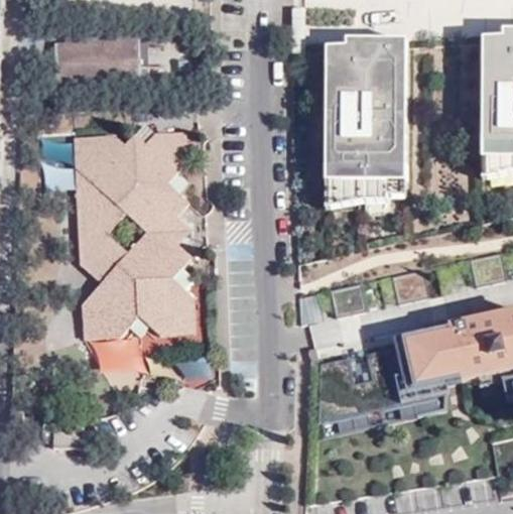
[(290,8),(290,52),(302,52),(302,8),(290,8)]
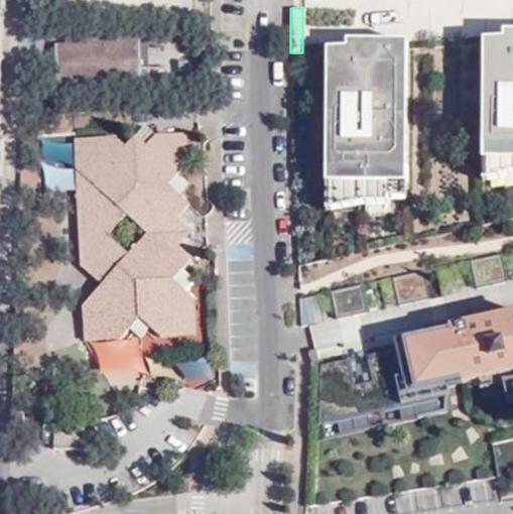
[(481,39),(480,166),(512,166),(512,29),(500,29),(500,38),(481,39)]
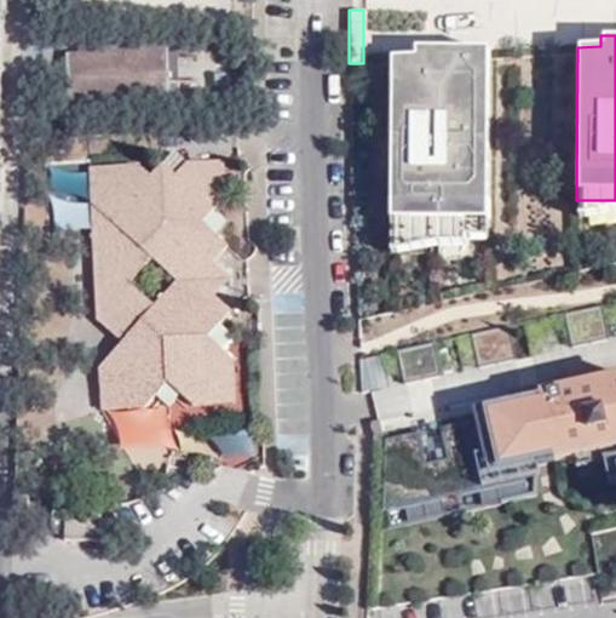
[(165,73),(177,74),(174,41),(75,44),(75,50),(126,49),(126,57),(163,55),(165,73)]
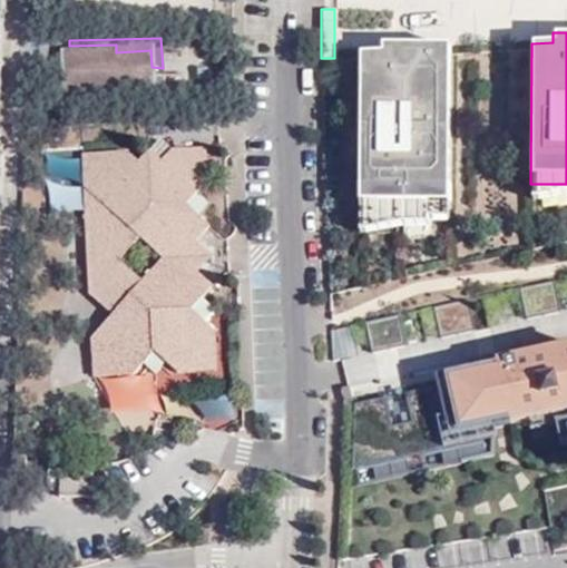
[(116,45),(69,46),(59,47),(59,64),(125,67),(152,67),(150,50),(116,52),(116,45)]
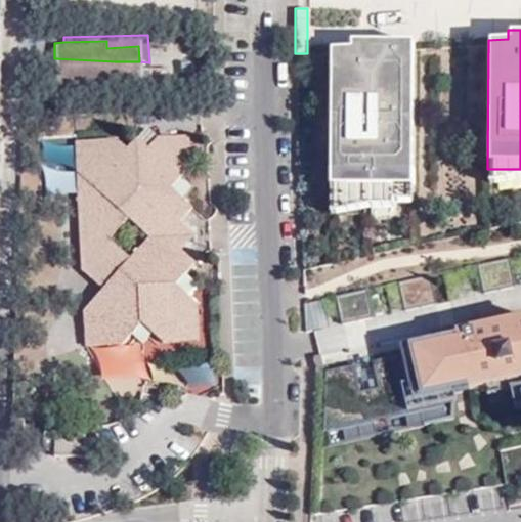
[(330,50),(329,200),(409,200),(410,41),(350,41),(349,49),(330,50)]
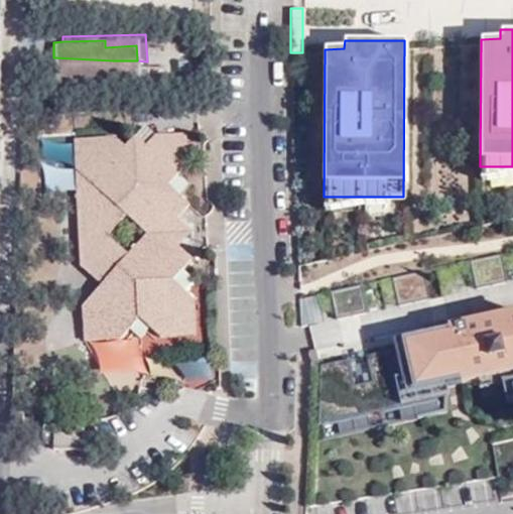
[(147,80),(147,66),(138,66),(137,60),(113,60),(53,57),(54,83),(147,80)]
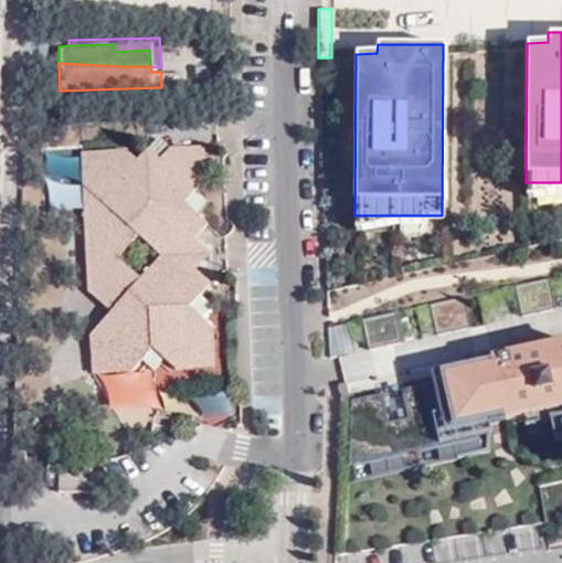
[(71,146),(41,148),(43,178),(74,176),(71,146)]
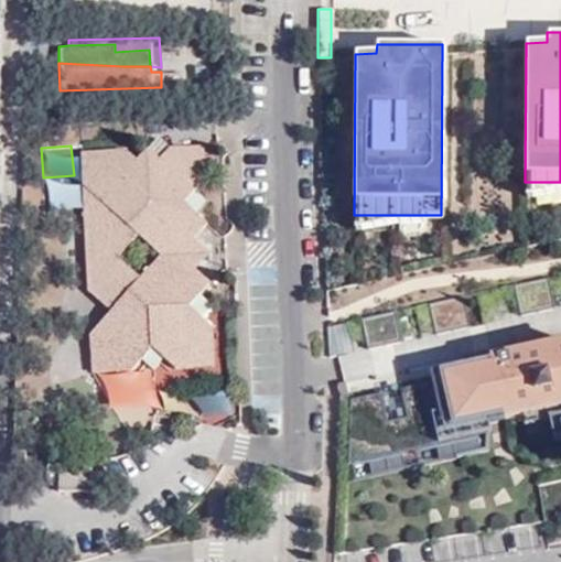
[(182,201),(192,190),(203,179),(202,147),(168,147),(158,159),(147,148),(137,160),(125,149),(81,150),(82,185),(93,196),(83,206),(85,259),(116,257),(137,235),(159,256),(138,279),(109,309),(88,332),(88,348),(115,373),(128,370),(139,359),(151,347),(161,357),(173,368),(189,368),(211,343),(211,330),(198,316),(186,305),(197,295),(207,284),(192,270),(192,238),(205,222),(194,212),(182,201)]
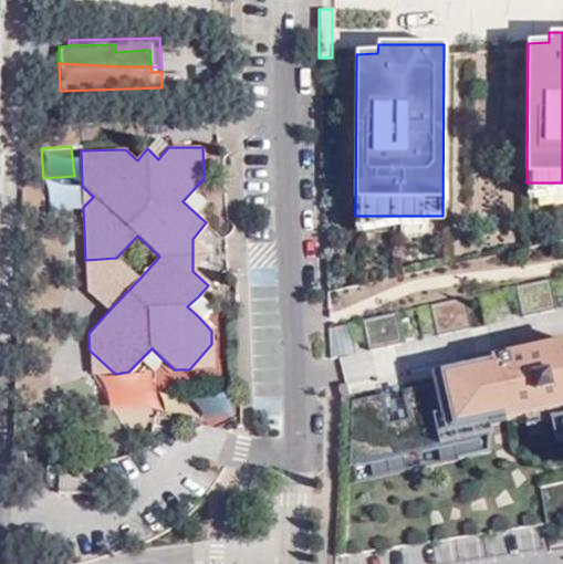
[(562,183),(527,183),(528,197),(562,190),(562,183)]
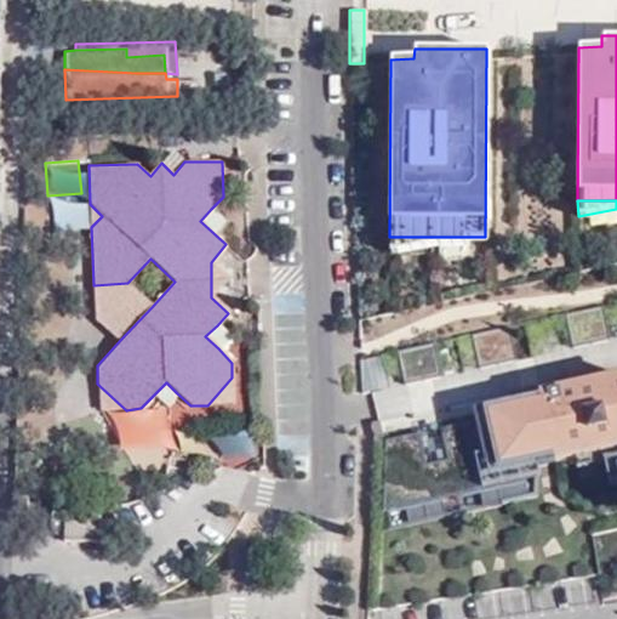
[(223,223),(211,209),(200,221),(213,233),(223,223)]
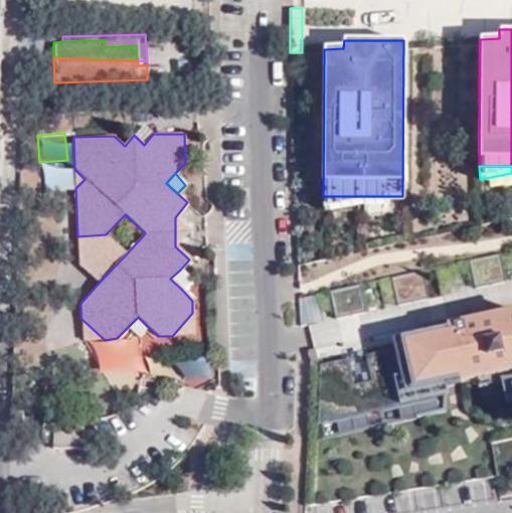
[(402,196),(323,196),(323,209),(363,202),(402,202),(402,196)]
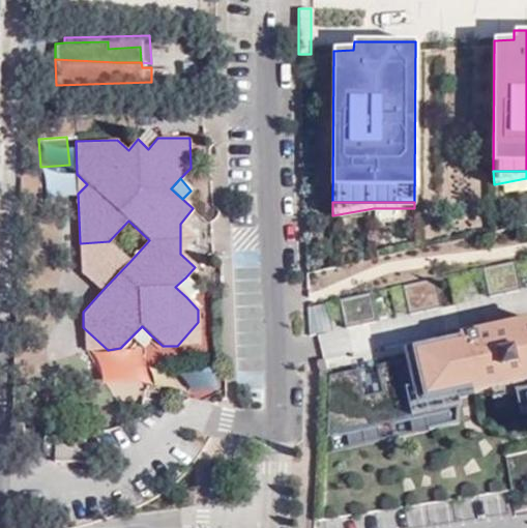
[(195,237),(180,224),(180,254),(195,237)]
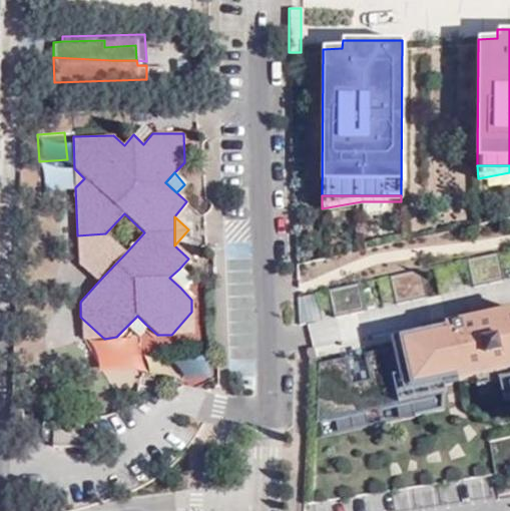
[(105,233),(77,235),(78,262),(99,281),(125,253),(105,233)]
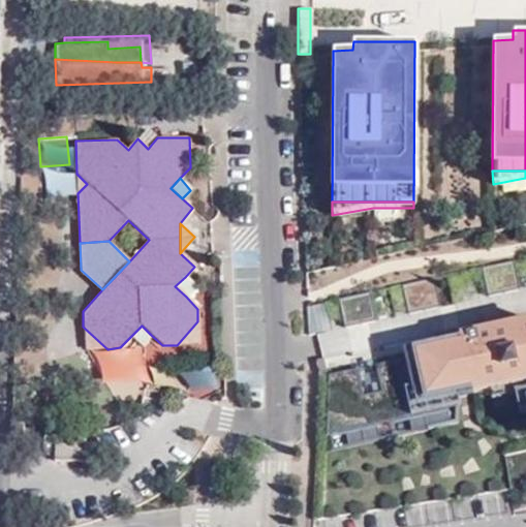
[(481,265),(488,292),(520,285),(514,257),(481,265)]
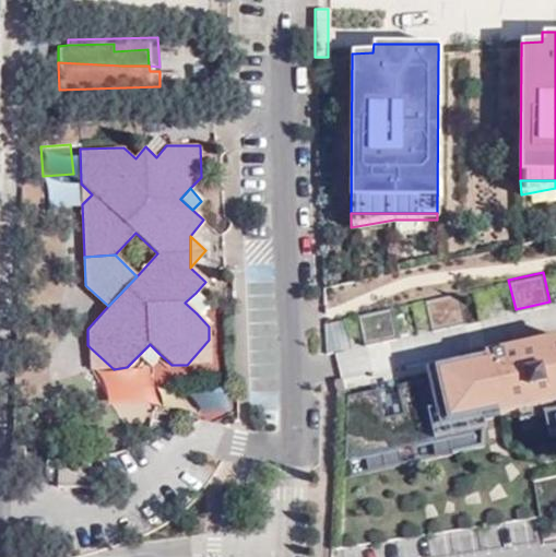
[(425,299),(432,329),(465,321),(459,292),(425,299)]
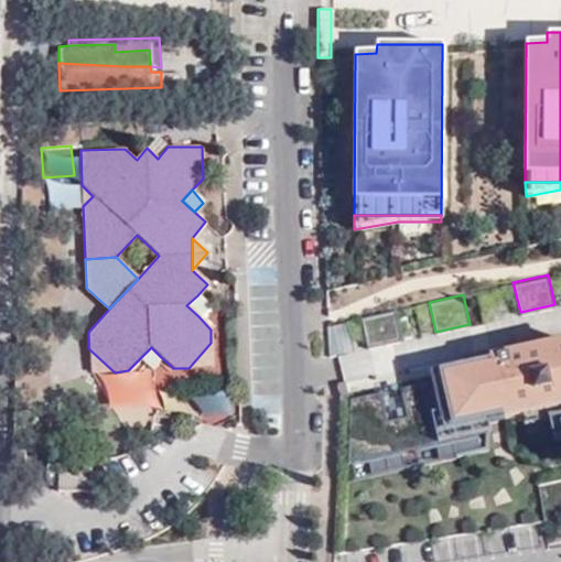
[(207,306),(197,295),(186,305),(198,316),(207,306)]
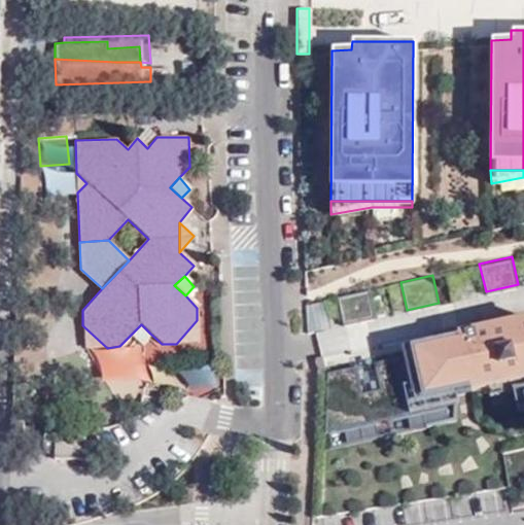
[(337,296),(344,324),(376,317),(369,288),(337,296)]
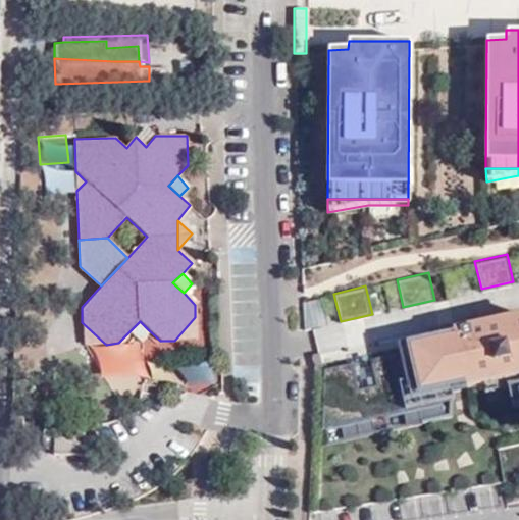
[(518,316),(455,331),(457,339),(408,349),(418,392),(440,386),(466,380),(468,385),(484,381),(508,376),(518,373),(518,316)]
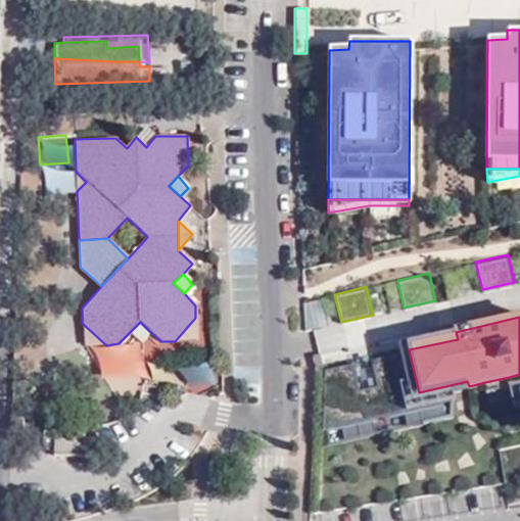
[(196,341),(195,318),(175,341),(196,341)]
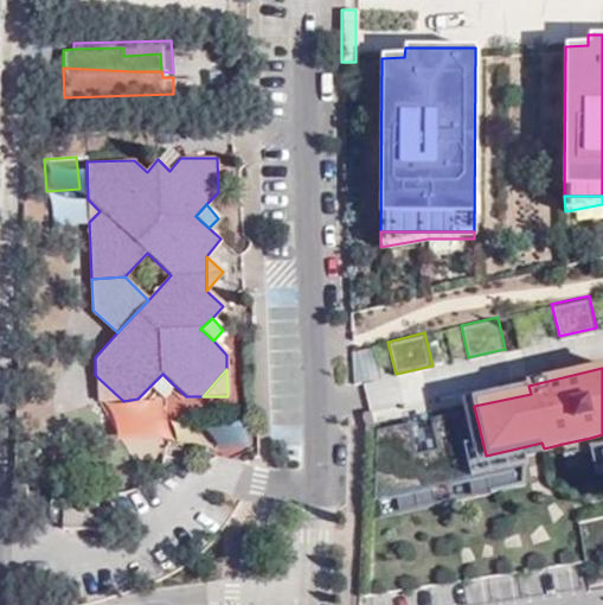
[(161,397),(173,384),(162,374),(149,387),(161,397)]
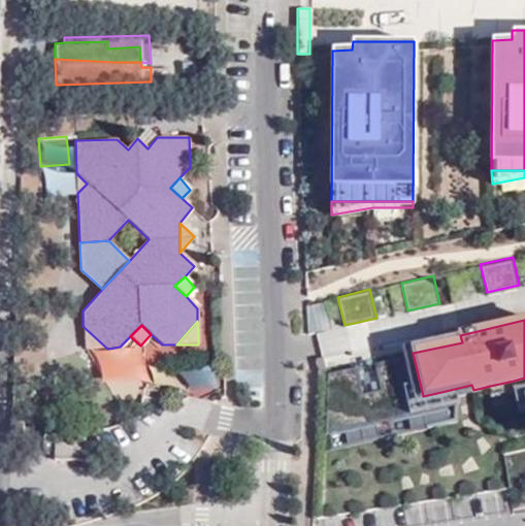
[(107,349),(83,326),(84,349),(107,349)]
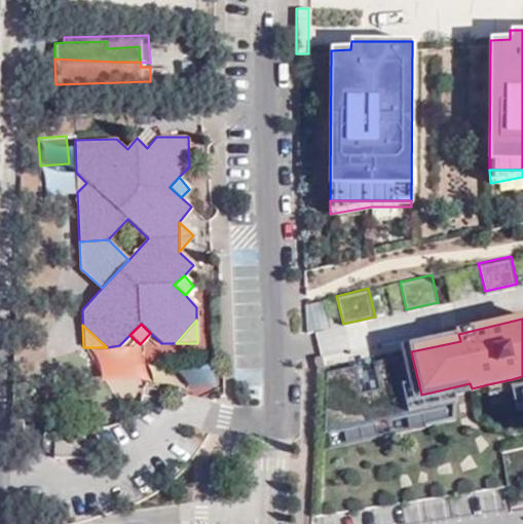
[(411,351),(400,354),(407,386),(401,387),(406,414),(447,405),(444,389),(421,395),(411,351)]
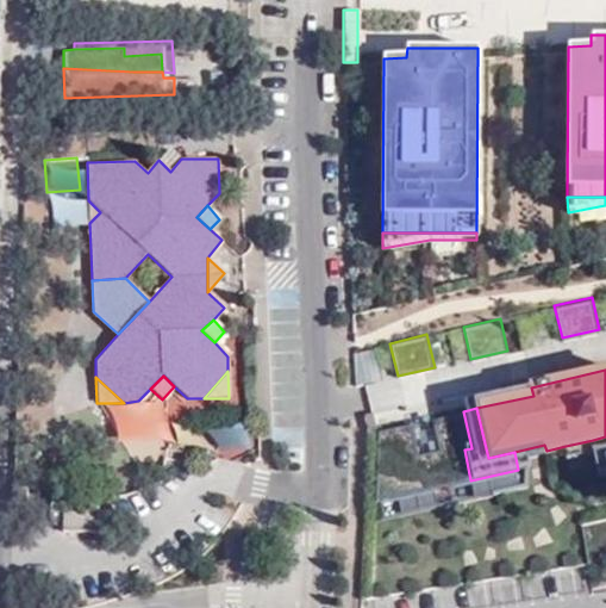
[(380,430),(378,501),(470,481),(464,450),(472,448),(463,411),(433,419),(439,450),(422,454),(414,422),(380,430)]
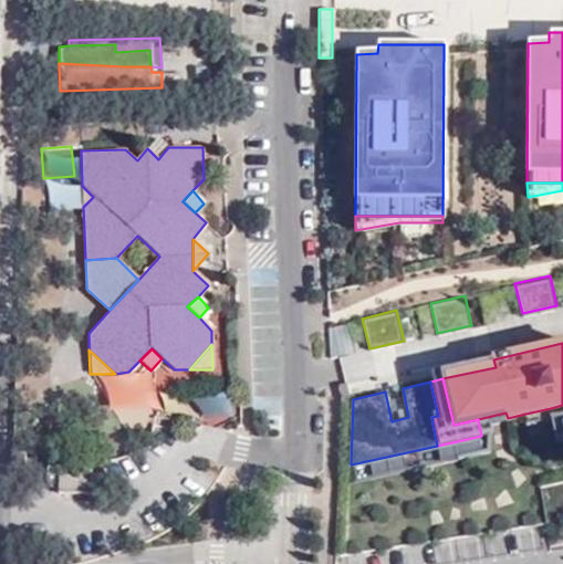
[(553,417),(558,439),(562,438),(562,405),(551,408),(525,414),(527,423),(553,417)]
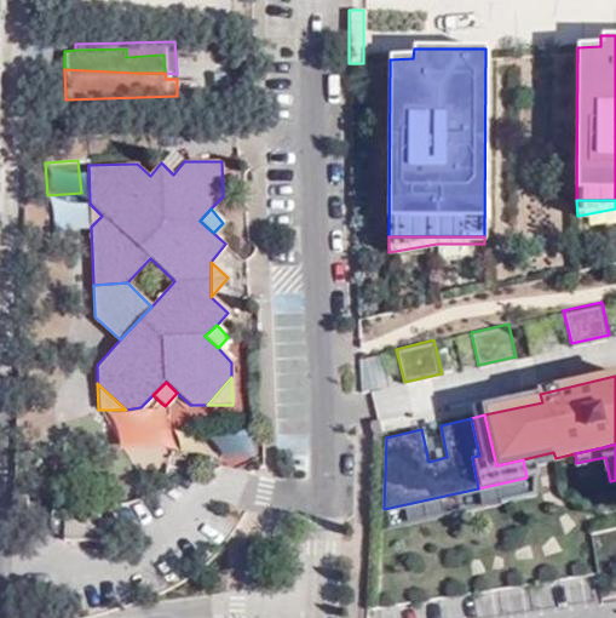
[(9,495),(9,510),(26,511),(27,497),(9,495)]
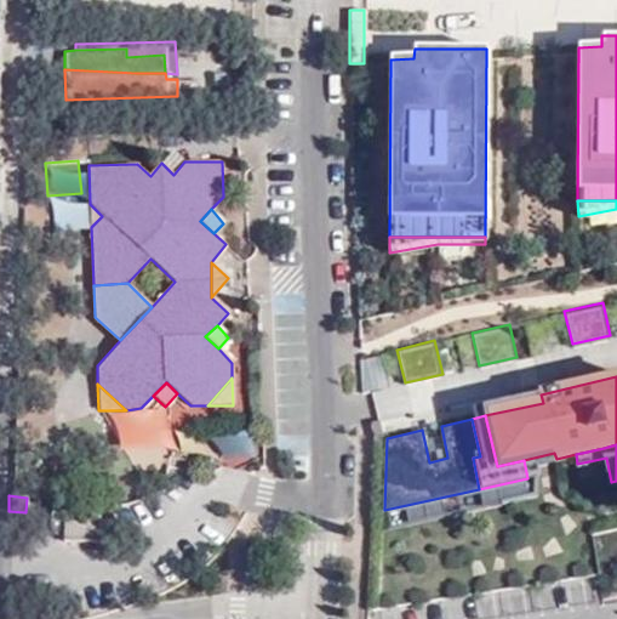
[(98,504),(63,501),(62,540),(97,541),(98,504)]
